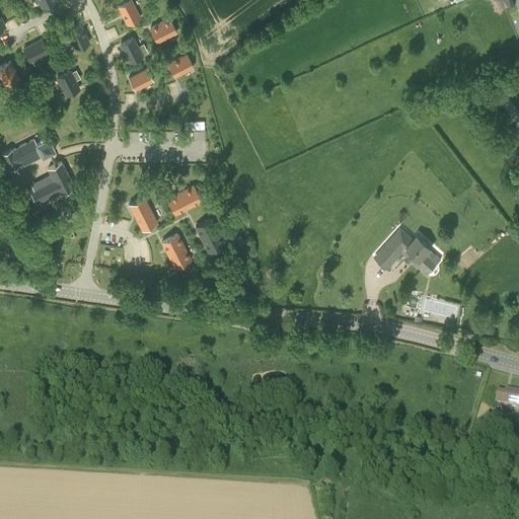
[(127,24),(140,17),(132,0),(119,7),(127,24)]
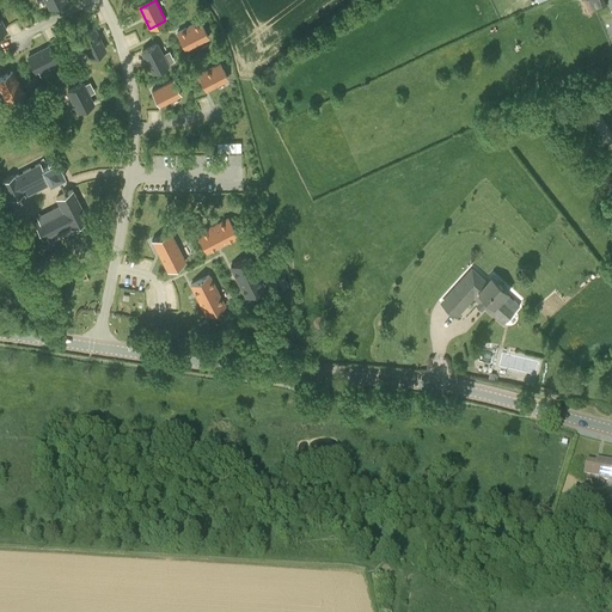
[(185,47),(207,36),(200,20),(177,32),(185,47)]
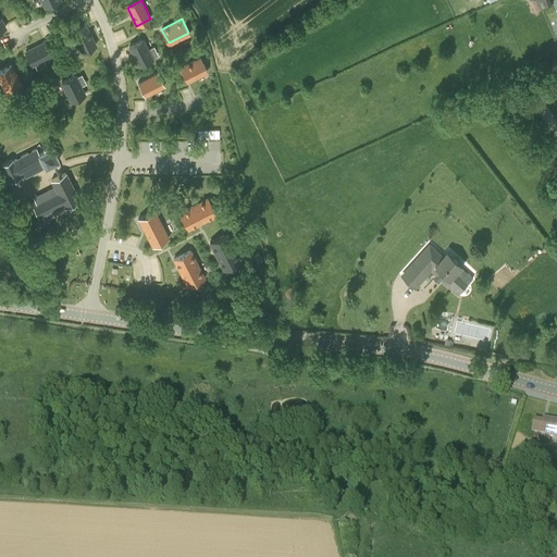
[(72,33),(82,52),(96,45),(86,26),(72,33)]
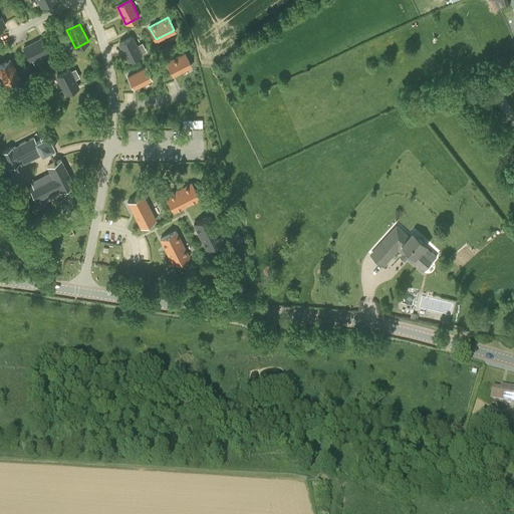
[(129,60),(141,54),(132,36),(119,43),(129,60)]
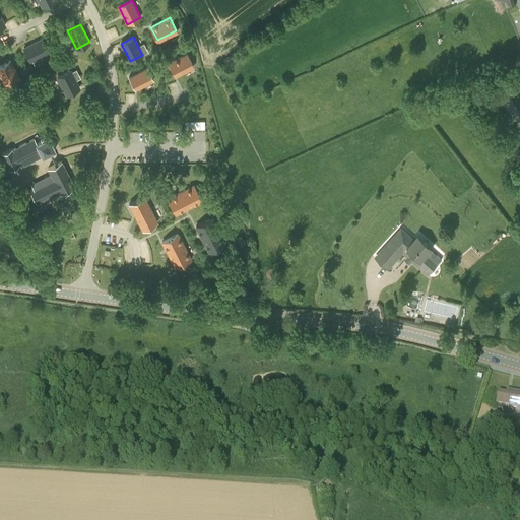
[(42,39),(23,48),(29,61),(48,52),(42,39)]
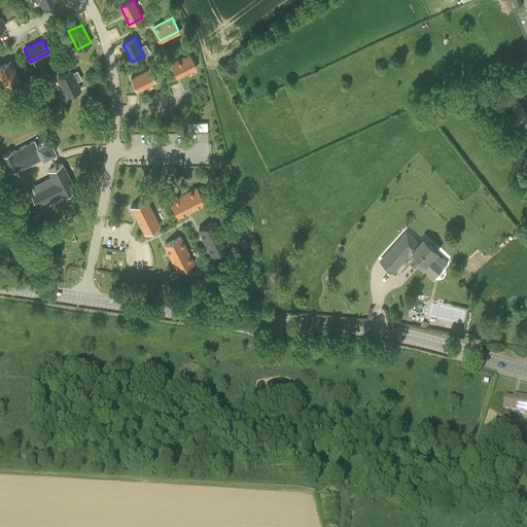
[(177,77),(196,68),(189,55),(171,64),(177,77)]
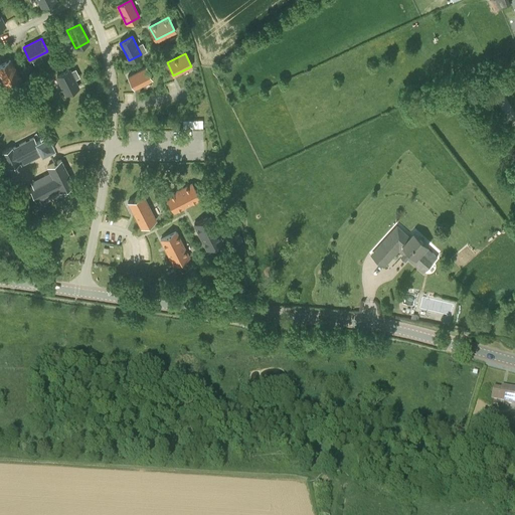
[(10,60),(0,64),(0,74),(6,87),(20,79),(10,60)]
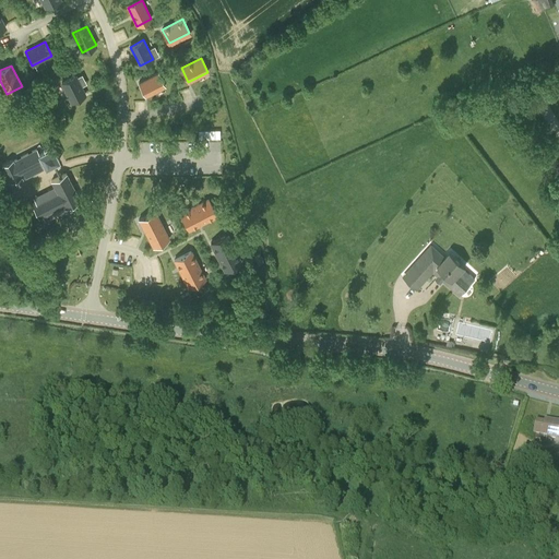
[(139,82),(145,96),(165,86),(158,72),(139,82)]
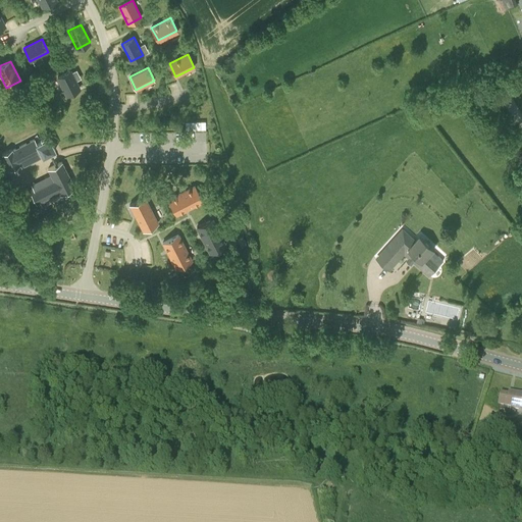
[(70,70),(57,77),(66,95),(80,89),(70,70)]
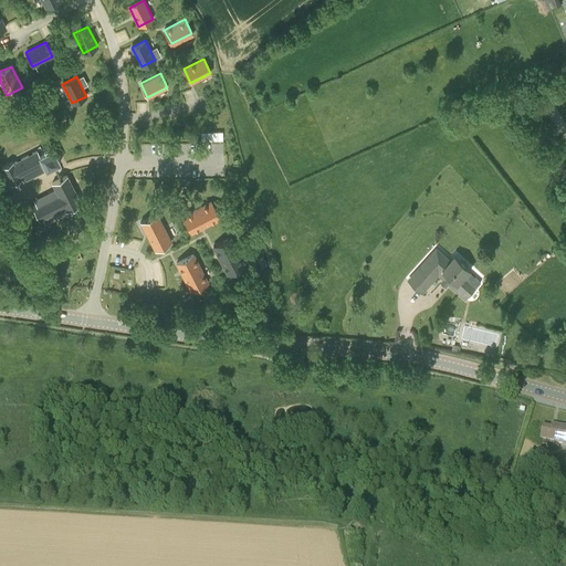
[(200,132),(201,140),(223,140),(222,132),(200,132)]
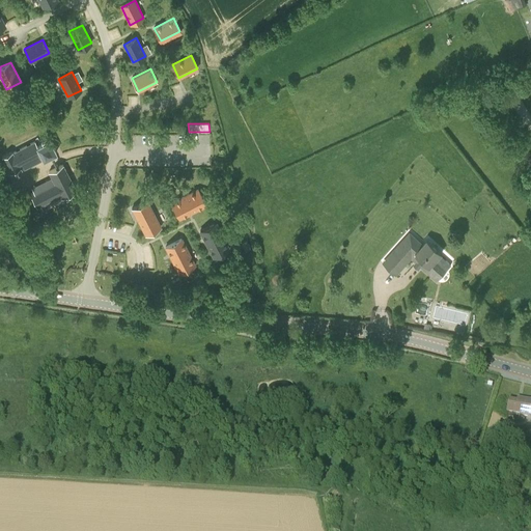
[(9,172),(20,167),(19,166),(33,159),(35,163),(56,152),(50,139),(37,145),(34,141),(12,152),(12,151),(11,151),(2,157),(9,172)]
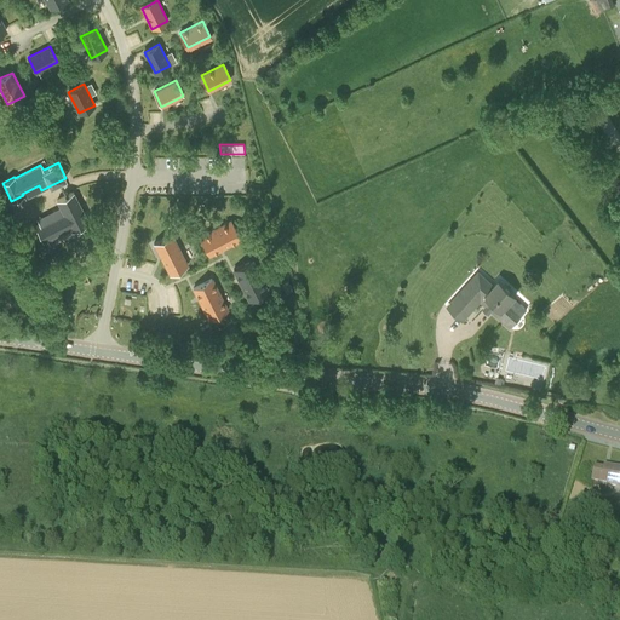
[(73,191),(57,200),(63,213),(35,227),(44,241),(70,228),(73,230),(89,222),(73,191)]
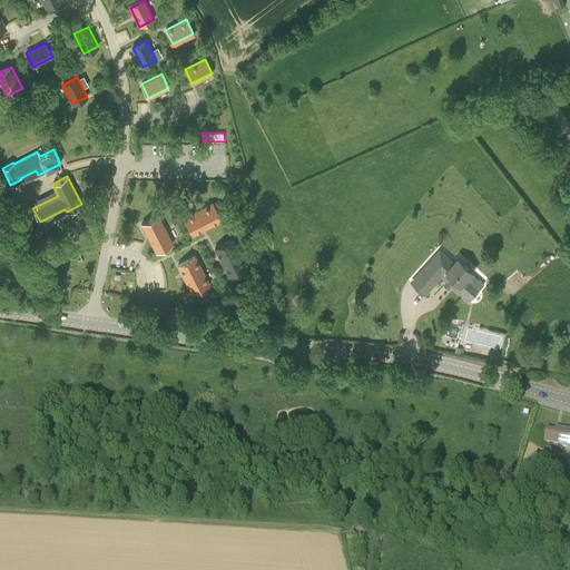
[(160,199),(153,204),(155,208),(163,204),(160,199)]
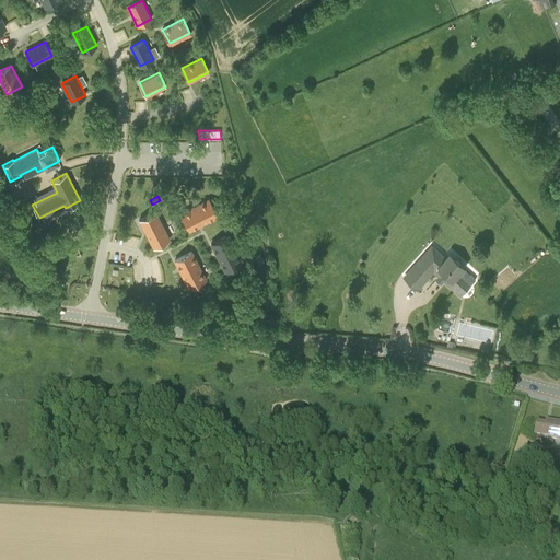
[(181,199),(173,202),(175,208),(184,203),(181,199)]
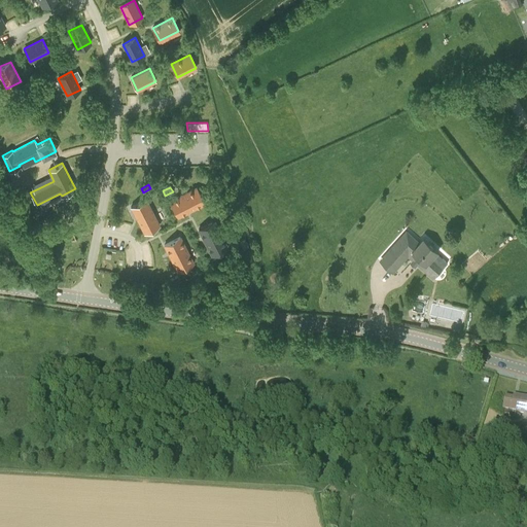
[(170,201),(178,217),(204,204),(197,187),(170,201)]
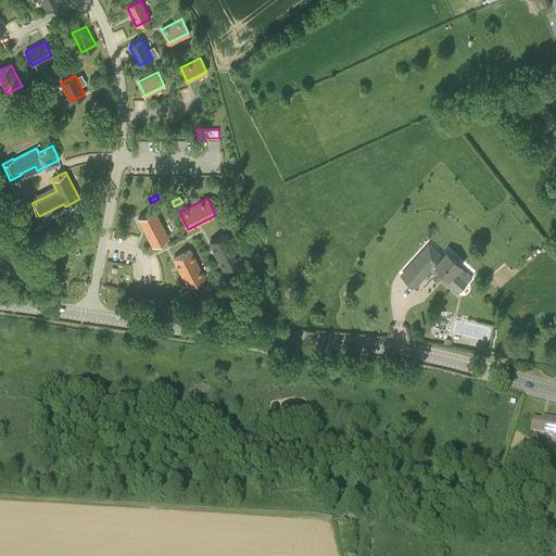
[(152,245),(168,238),(154,210),(138,218),(152,245)]
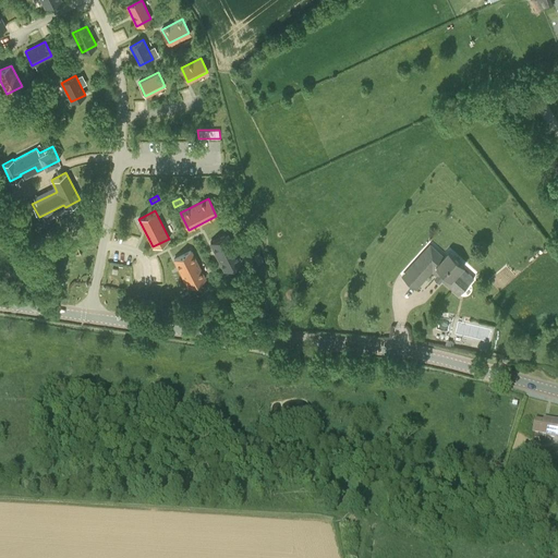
[(210,243),(225,270),(241,262),(227,234),(210,243)]
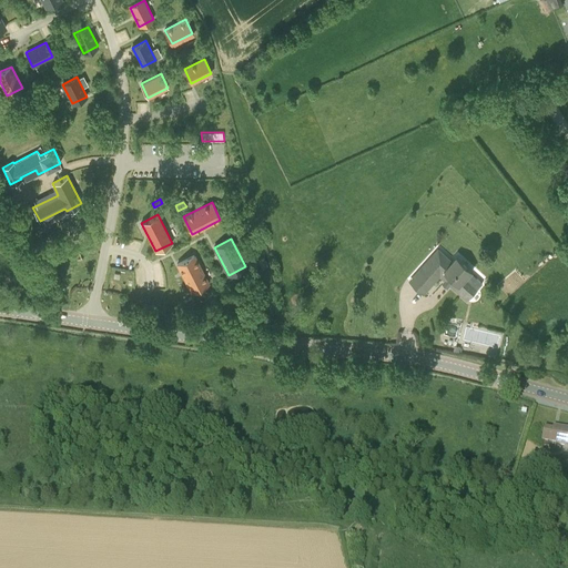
[(440,276),(466,300),(482,283),(472,273),(474,271),(456,255),(449,263),(438,253),(425,267),(428,270),(415,286),(424,294),(440,276)]
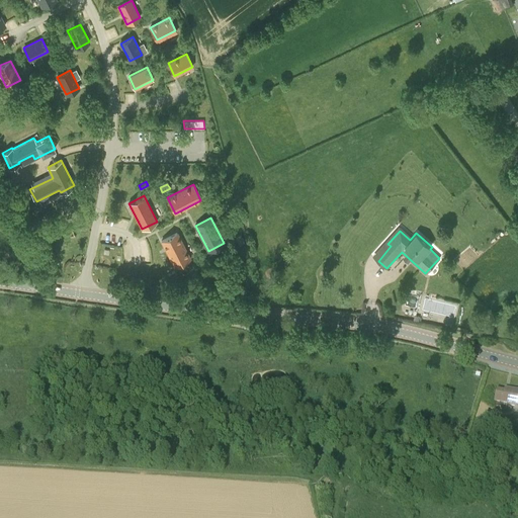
[(177,233),(161,241),(174,266),(190,258),(177,233)]
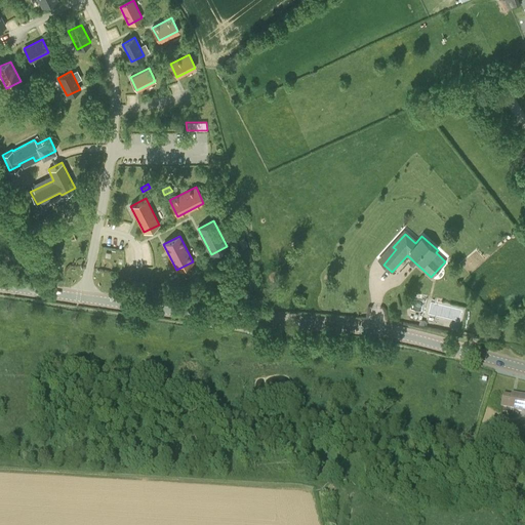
[(247,245),(244,238),(239,240),(243,247),(247,245)]
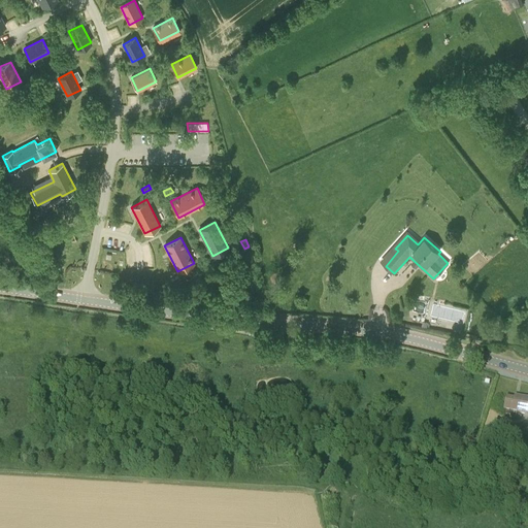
[(177,276),(170,281),(172,285),(180,281),(177,276)]
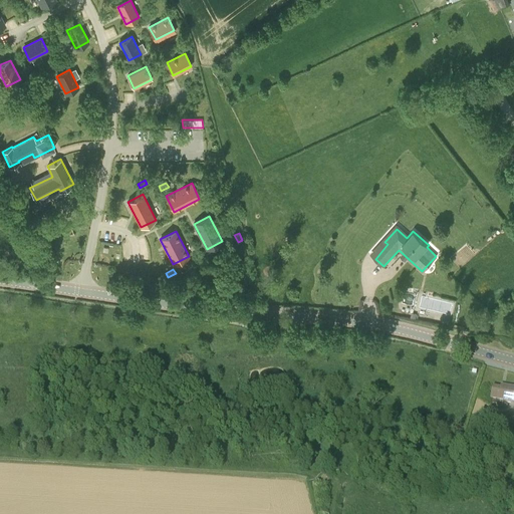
[(503,390),(493,388),(491,400),(513,404),(513,389),(504,388),(503,390)]
